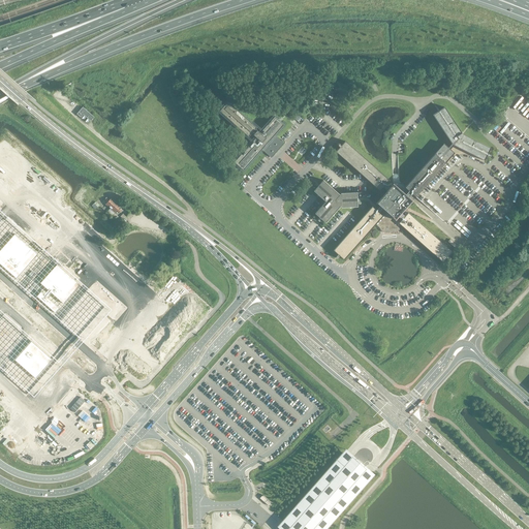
[(227,102),(220,112),(238,127),(249,137),(252,133),(253,135),(256,137),(234,162),(243,170),(261,150),(268,154),(268,155),(281,141),(280,139),(275,135),(284,125),(275,117),(260,133),(257,131),(256,129),(256,128),(245,118),(227,102)]
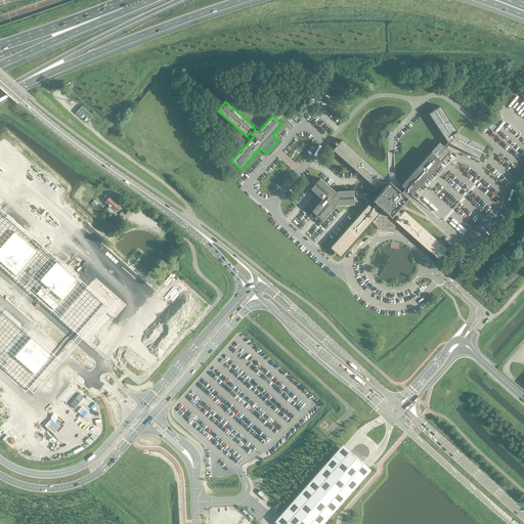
[(81,106),(77,113),(80,117),(83,114),(90,120),(93,116),(82,106),(81,106)]
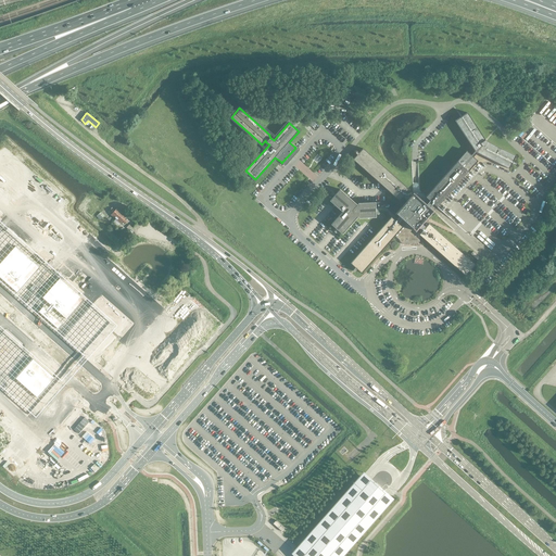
[(340,189),(329,201),(342,212),(331,225),(342,235),(357,217),(358,218),(376,217),(376,212),(384,211),(391,217),(351,263),(355,267),(354,270),(355,270),(357,268),(362,273),(395,236),(403,242),(405,240),(408,239),(411,241),(419,241),(419,235),(465,276),(476,264),(425,220),(428,217),(434,223),(436,225),(454,227),(467,240),(468,239),(474,234),(472,232),(463,220),(464,219),(475,207),(468,201),(456,213),(454,215),(443,216),(438,217),(434,218),(430,215),(432,212),(433,211),(429,207),(433,203),(437,206),(478,161),(474,156),(477,153),(509,168),(516,155),(487,141),(485,140),(467,113),(455,121),(475,151),(471,155),(467,151),(426,197),(424,191),(429,180),(425,172),(419,171),(413,174),(413,193),(409,197),(405,193),(409,189),(363,149),(358,153),(357,152),(355,153),(357,154),(353,160),(399,200),(393,206),(388,202),(358,203),(357,205),(340,189)]
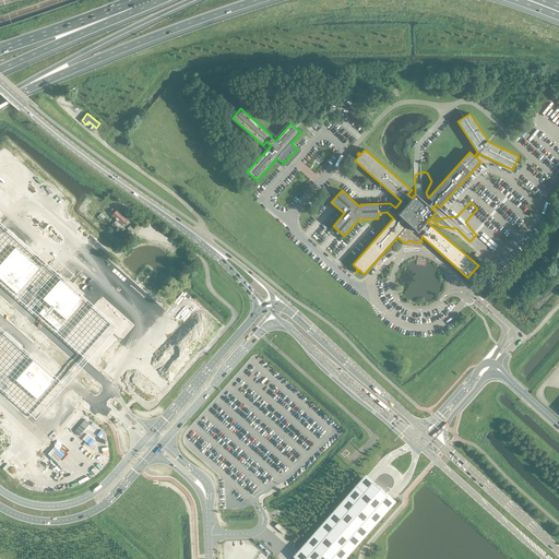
[(109,215),(115,219),(120,213),(116,209),(114,211),(111,207),(109,210),(111,213),(109,215)]
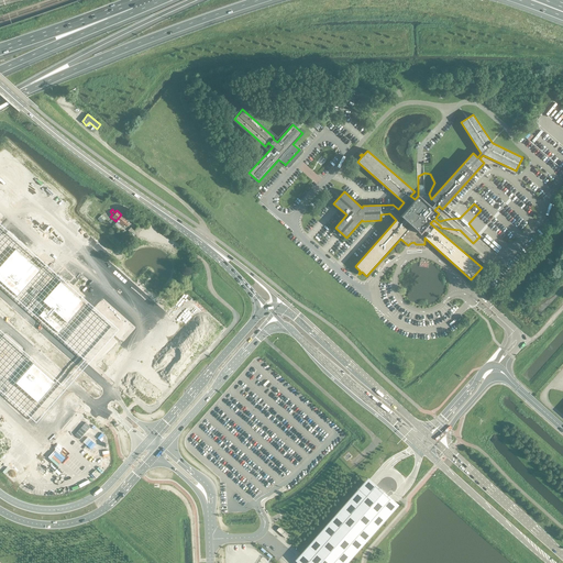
[(109,224),(106,221),(108,220),(102,214),(98,219),(102,222),(101,223),(109,230),(111,228),(109,224)]
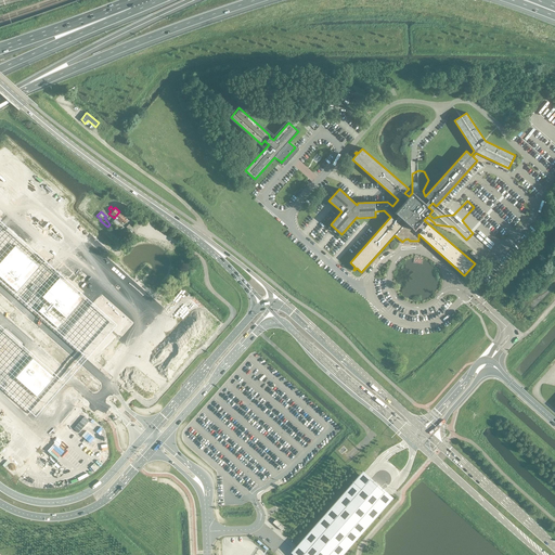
[(125,216),(119,211),(114,218),(118,222),(120,220),(124,223),(126,220),(123,218),(125,216)]
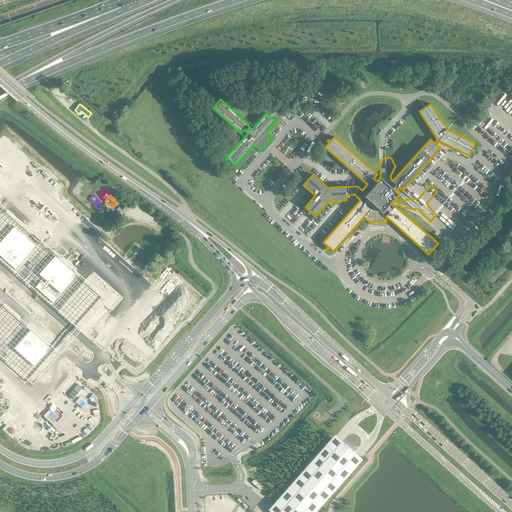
[(114,216),(115,217),(122,210),(119,207),(116,209),(118,211),(116,213),(116,214),(114,216)]
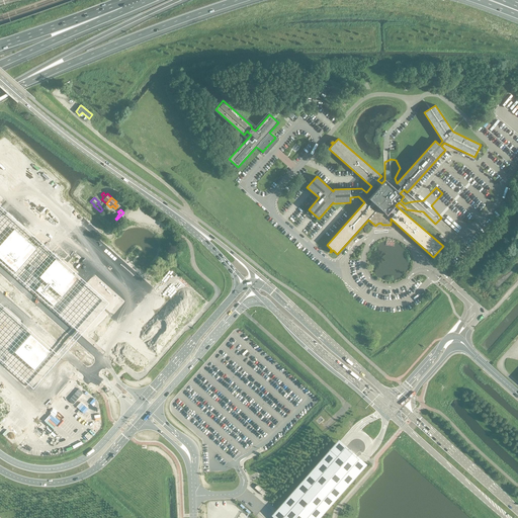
[(15,231),(0,248),(0,256),(18,272),(37,251),(15,231)]
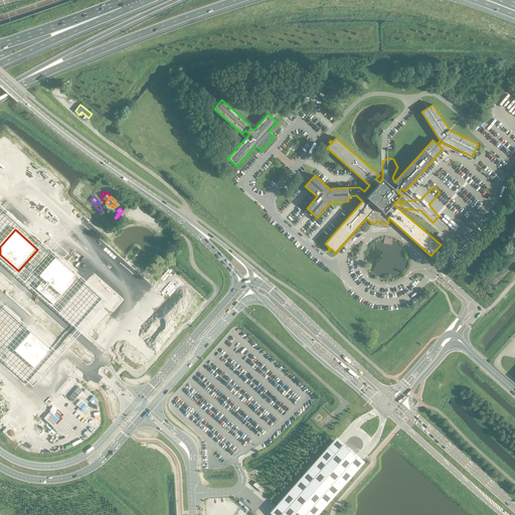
[(55,258),(41,276),(62,295),(78,279),(55,258)]
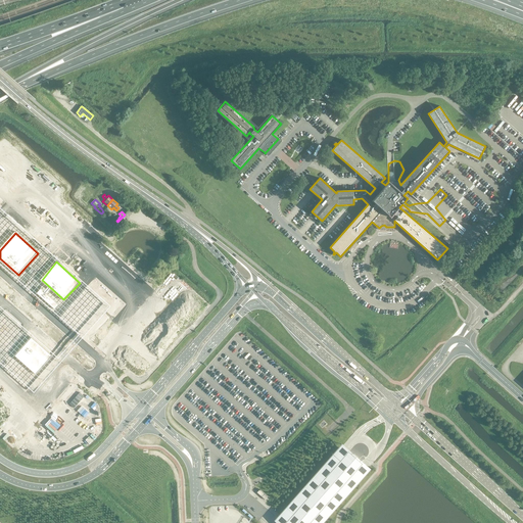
[(42,290),(38,294),(55,308),(59,305),(42,290)]
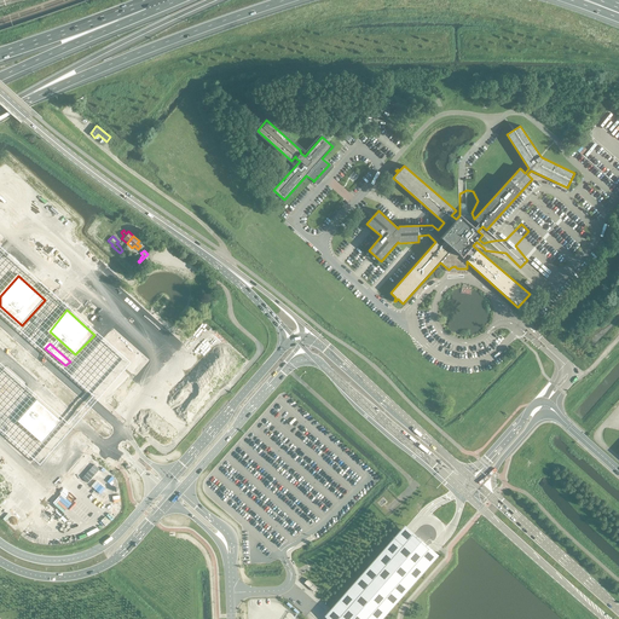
[(38,399),(18,421),(44,443),(63,421),(38,399)]
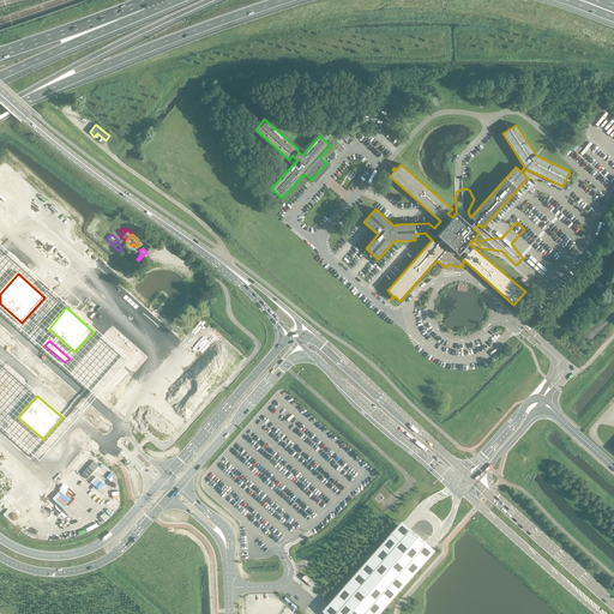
[(327,602),(320,611),(324,613),(378,613),(435,553),(402,522),(327,602)]
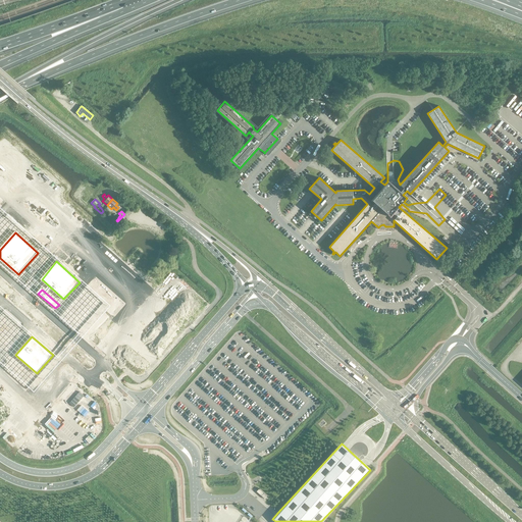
[(268,496),(259,488),(256,491),(265,499),(268,496)]
